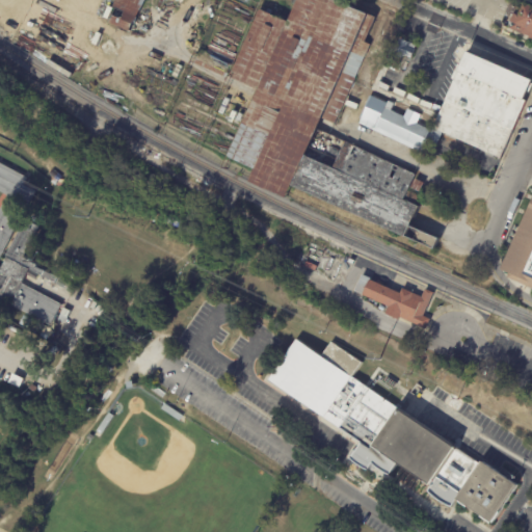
[(145,0),(131,33),(108,23),(115,7),(114,7),(117,0),(145,0)]
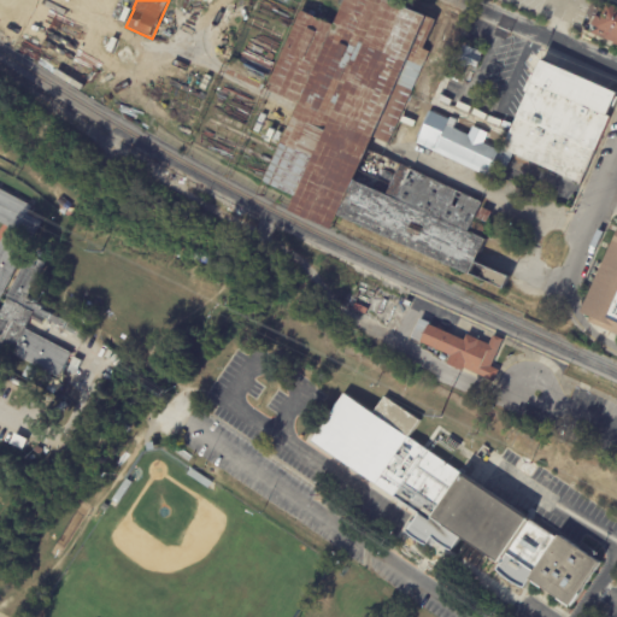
[(389,0),(438,21),(424,50),(430,53),(389,145),(377,140),(372,152),(415,171),(413,171),(485,204),(476,223),(487,229),(483,239),(489,241),(479,264),(512,280),(507,292),(474,276),(474,277),(342,218),(336,233),(294,213),(300,199),(268,183),(303,106),(268,90),(277,69),(236,50),(238,45),(280,64),(303,11),(338,27),(348,0),(389,0)]
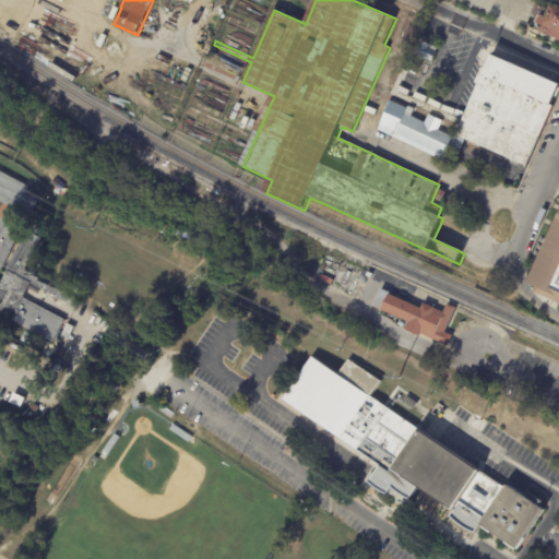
[(558,6),(558,40),(558,39),(537,31),(544,15),(549,18),(556,4),(558,6)]
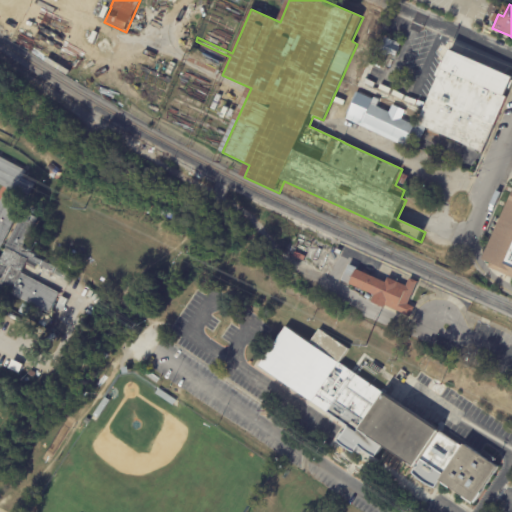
[(381,51),(386,40),(402,47),(396,59),(389,56),(383,70),(374,66),(381,51)]
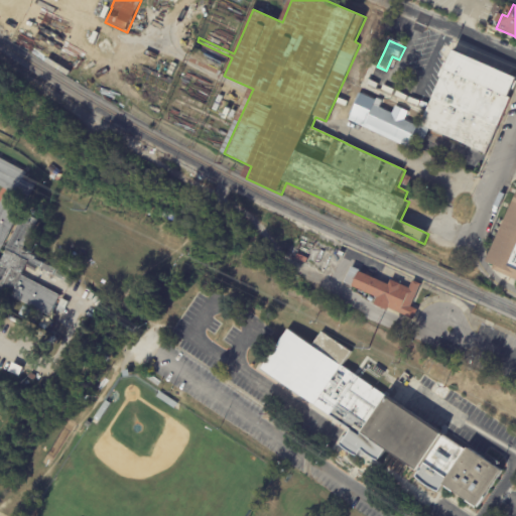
[(201,44),(197,54),(225,66),(226,61),(220,59),(223,53),(201,44)]
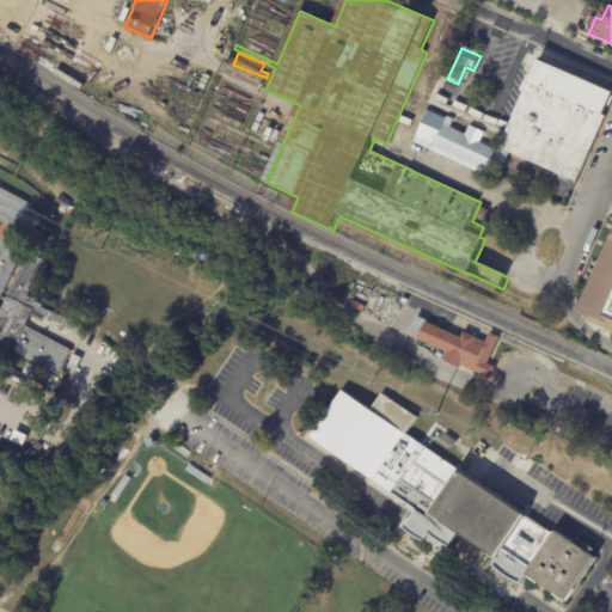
[(604,89),(611,91),(611,102),(606,116),(607,116),(592,150),(591,150),(576,182),(510,152),(500,176),(489,171),(488,173),(432,148),(433,146),(414,138),(427,109),(453,121),(450,128),(466,135),(470,127),(483,134),(479,142),(499,151),(525,92),(521,91),(528,74),(534,77),(542,60),(604,89)]
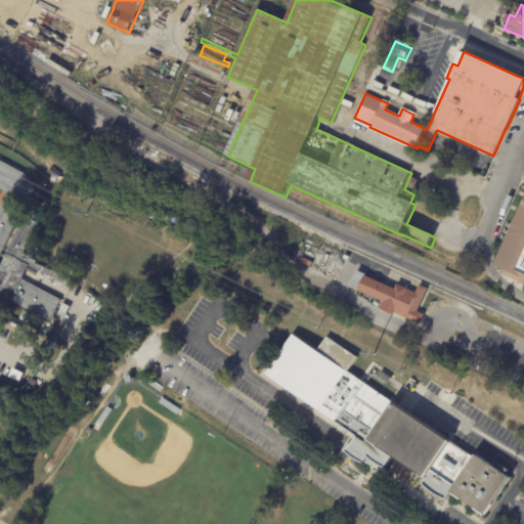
[(76,286),(73,290),(61,284),(55,279),(31,266),(24,279),(61,301),(51,321),(3,296),(0,302),(0,207),(7,193),(0,189),(0,161),(27,176),(23,183),(36,189),(20,218),(24,220),(26,217),(27,217),(31,210),(34,205),(43,210),(40,215),(43,217),(39,224),(40,224),(24,254),(37,261),(36,264),(45,268),(45,267),(77,284),(76,286)]
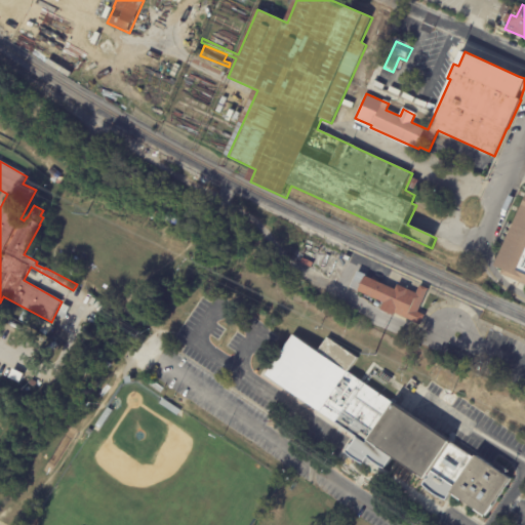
[(420,184),(417,191),(408,187),(412,177),(421,182),(420,184)]
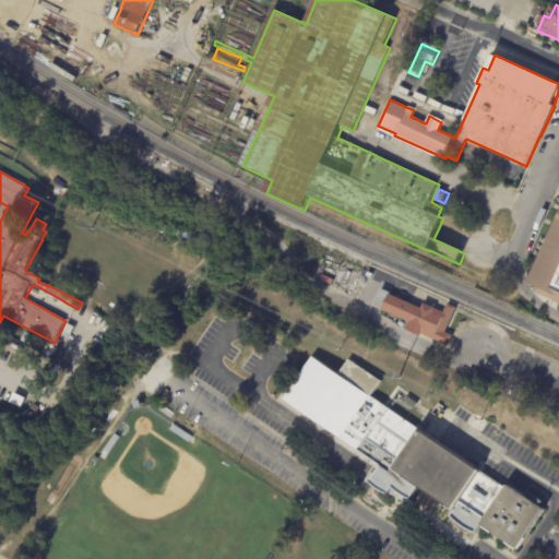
[(558,213),(525,288),(558,302),(558,213)]
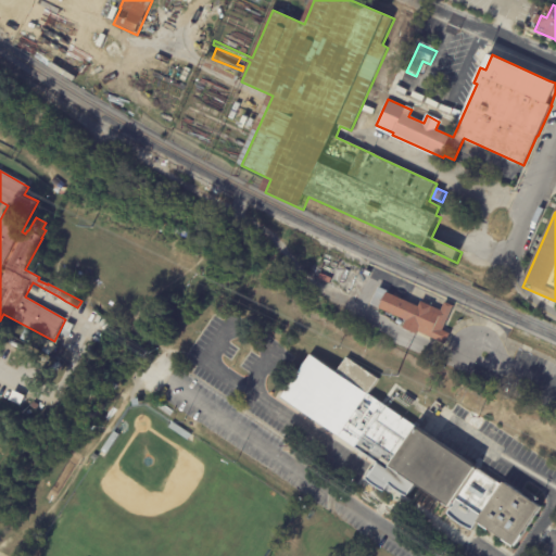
[(452,305),(443,301),(440,310),(419,301),(417,306),(386,292),(379,307),(405,319),(402,327),(416,333),(417,331),(420,332),(444,343),(449,333),(441,330),(452,305)]
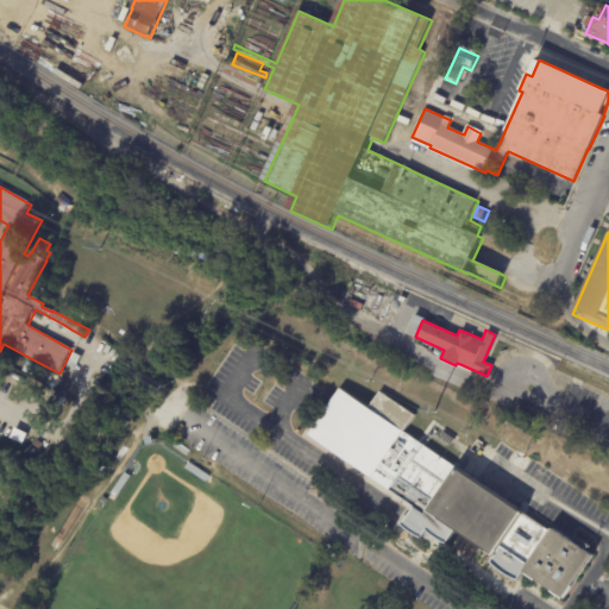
[(405,432),(553,532),(553,531),(592,557),(564,600),(526,573),(519,583),(510,579),(501,572),(493,564),(496,558),(458,532),(450,545),(443,542),(433,535),(429,541),(425,539),(425,540),(418,538),(410,533),(405,526),(416,508),(309,437),(340,390),(369,409),(380,393),(415,416),(405,432)]
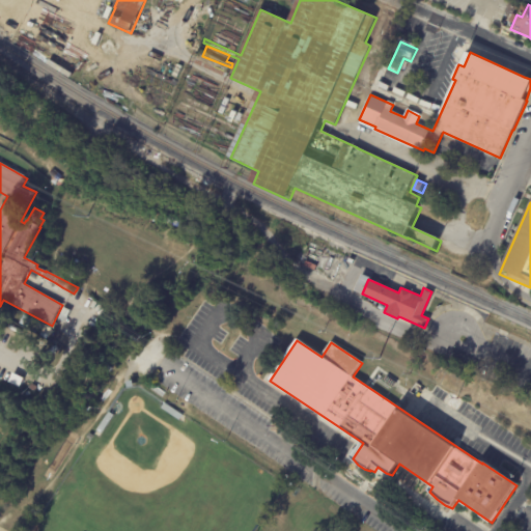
[(14,373),(25,379),(20,388),(9,383),(14,373)]
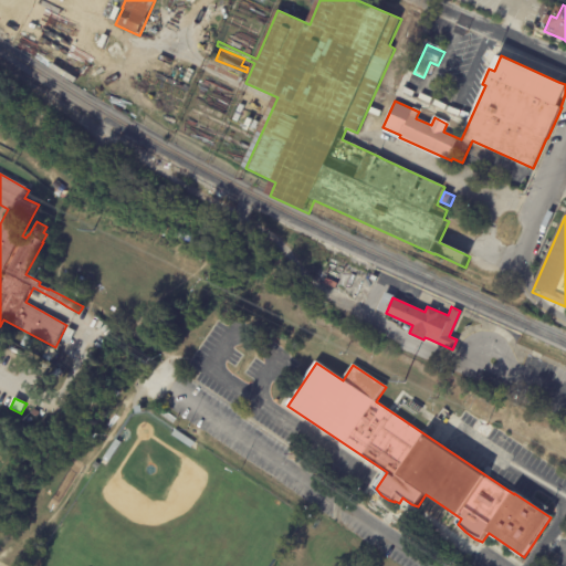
[(196,443),(192,449),(173,436),(176,430),(196,443)]
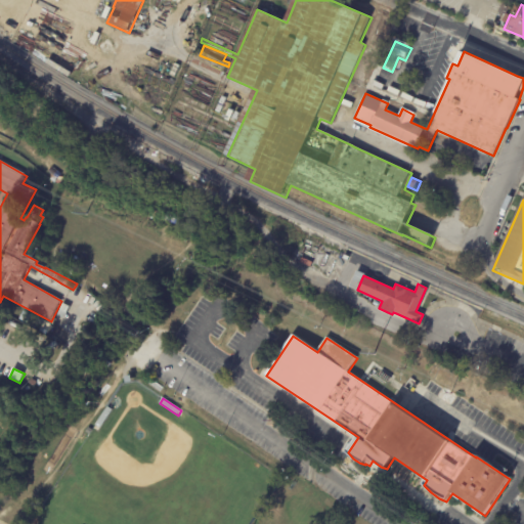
[(100,429),(95,426),(107,407),(113,410),(100,429)]
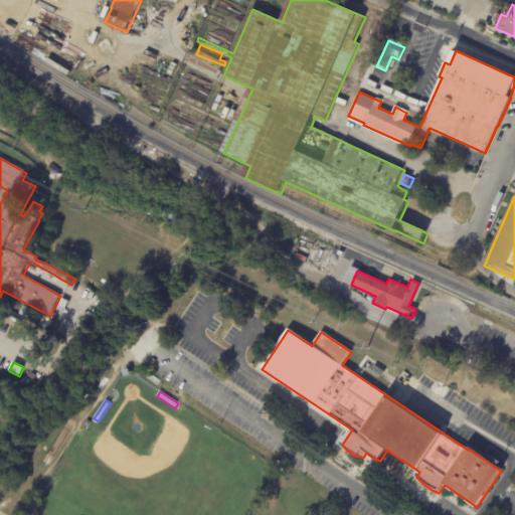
All buildings are outlined.
